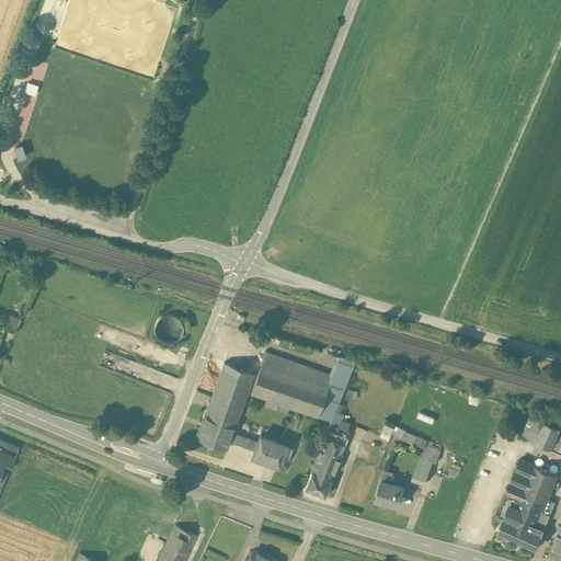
[(33,80),(42,81),(44,69),(35,67),(33,80)]
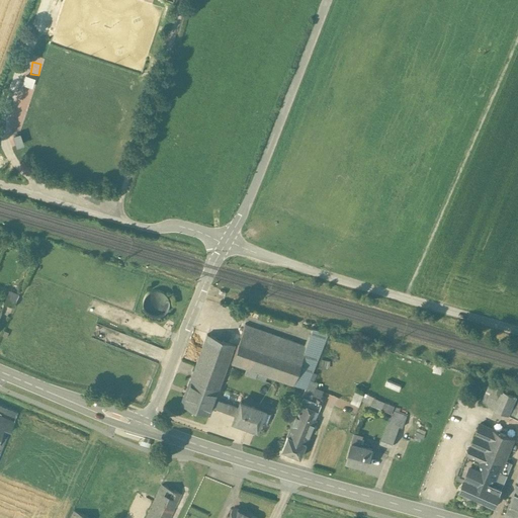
[(22,84),(32,87),(34,77),(24,75),(22,84)]
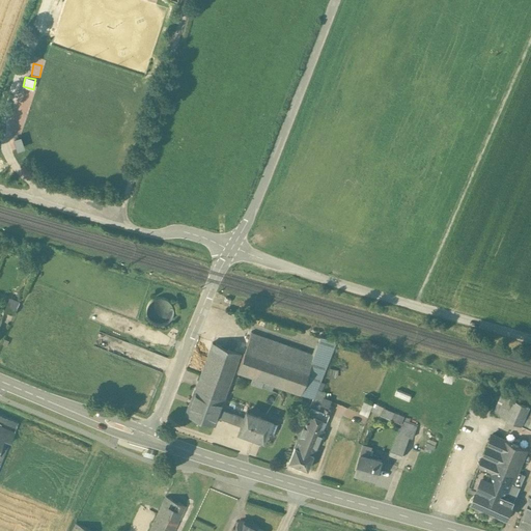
[(44,142),(33,138),(29,151),(30,151),(39,155),(44,142)]
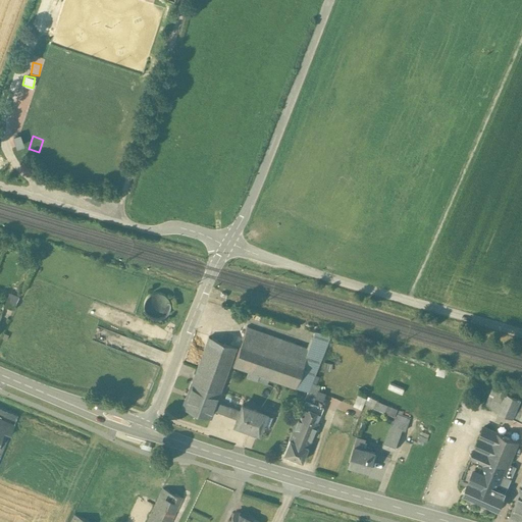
[(19,298),(9,293),(3,306),(13,310),(19,298)]
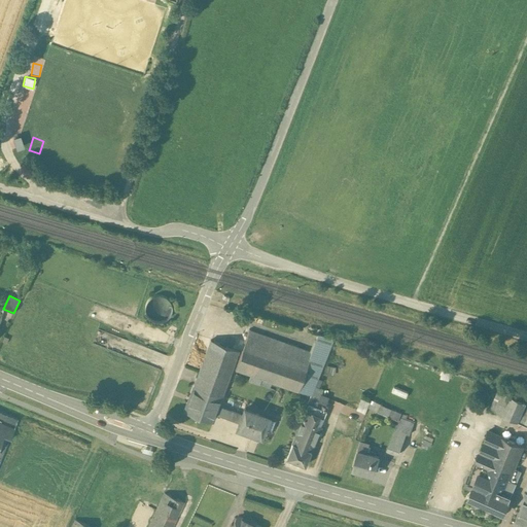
[(171,314),(172,309),(171,304),(168,300),(163,296),(157,295),(153,296),(148,300),(146,304),(145,309),(146,314),(149,318),(153,321),(159,322),(164,321),(168,318),(171,314)]
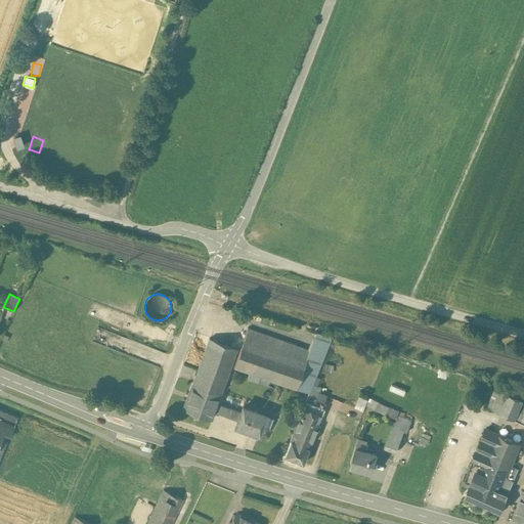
[(310,348),(250,326),(246,339),(306,359),(310,348)]
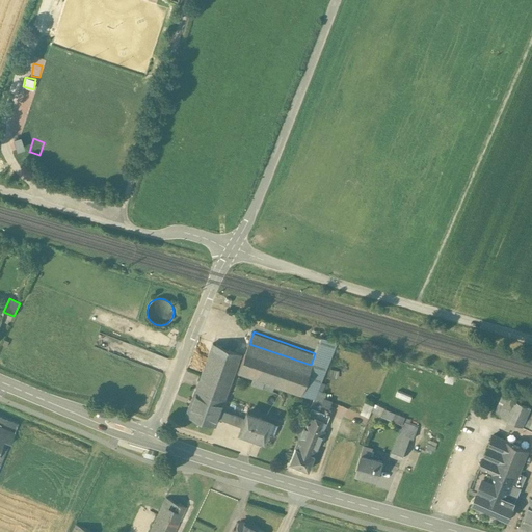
[(311,365),(301,393),(313,399),(314,399),(315,396),(317,391),(337,341),(321,337),(315,353),(311,365)]
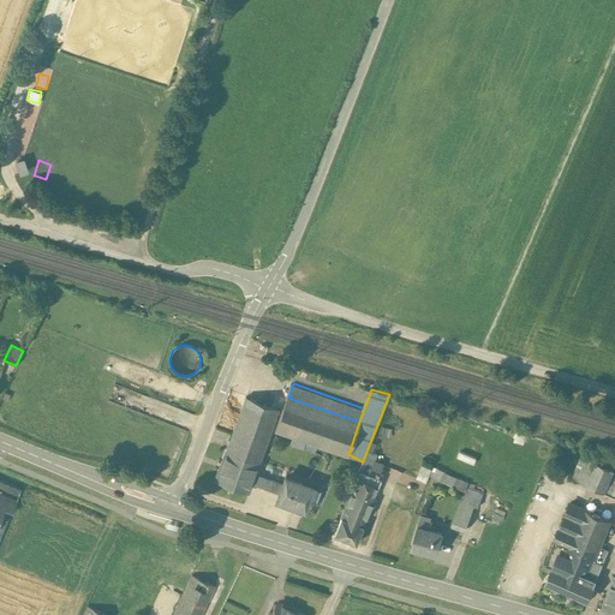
[(246,395),(227,448),(260,460),(279,407),(246,395)]
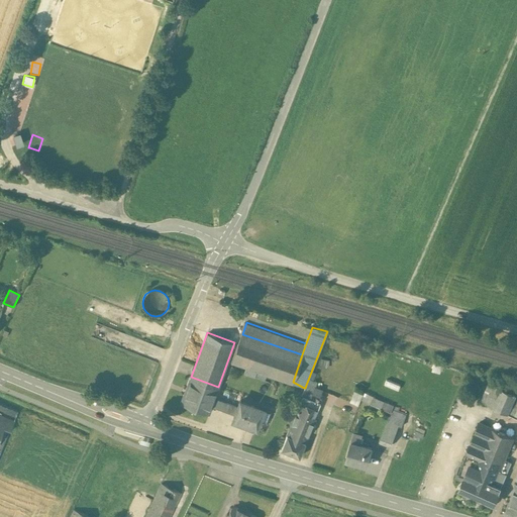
[(302,354),(242,334),(232,362),(246,366),(244,373),(266,380),(268,374),(293,382),(302,354)]
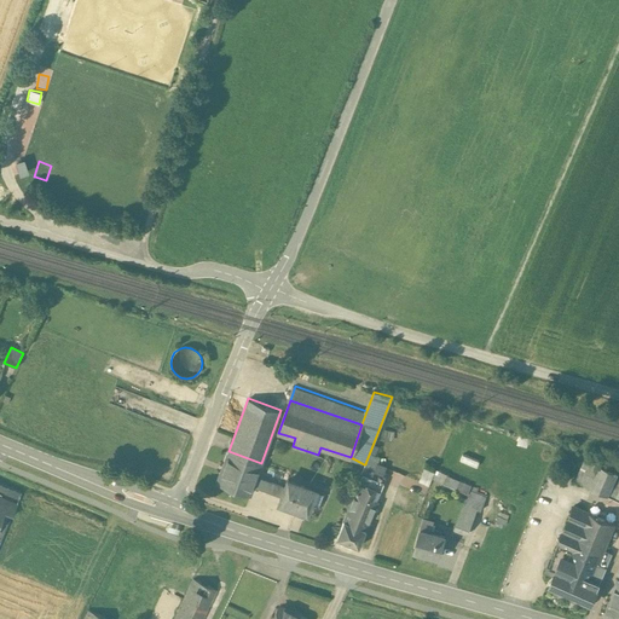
[(261,463),(229,451),(218,481),(213,479),(208,493),(250,509),(256,495),(250,492),(253,487),(256,476),(261,463)]
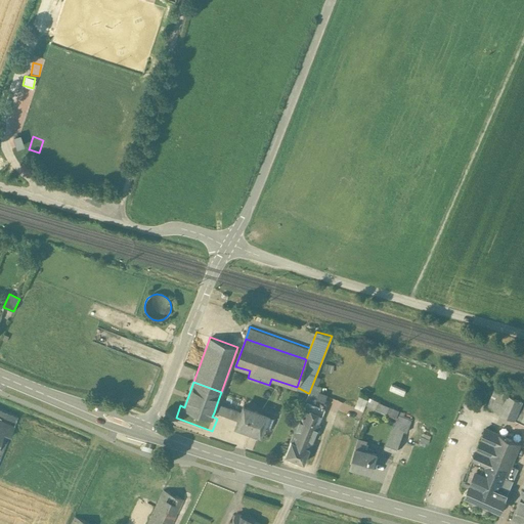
[(320,387),(312,385),(310,390),(318,393),(320,387)]
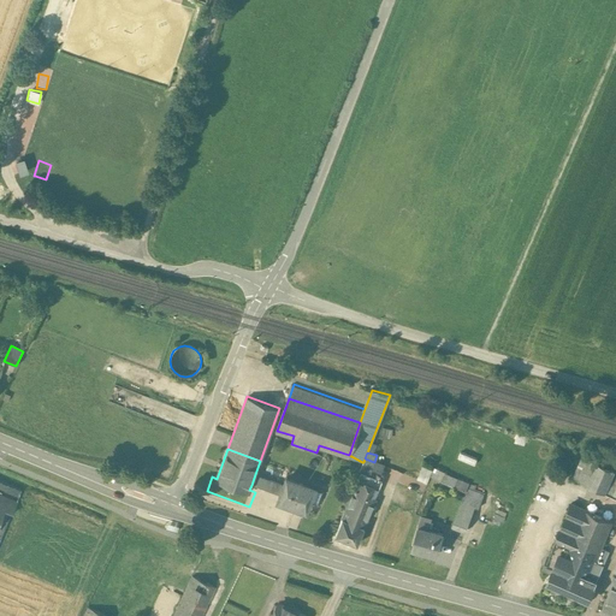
[(597,463),(584,457),(574,480),(587,485),(597,463)]
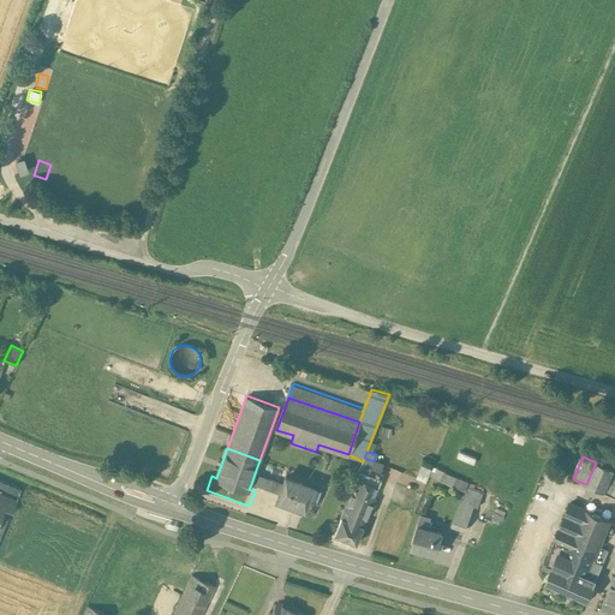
[(374,461),(364,458),(363,461),(362,461),(360,465),(370,469),(375,470),(378,464),(374,461)]
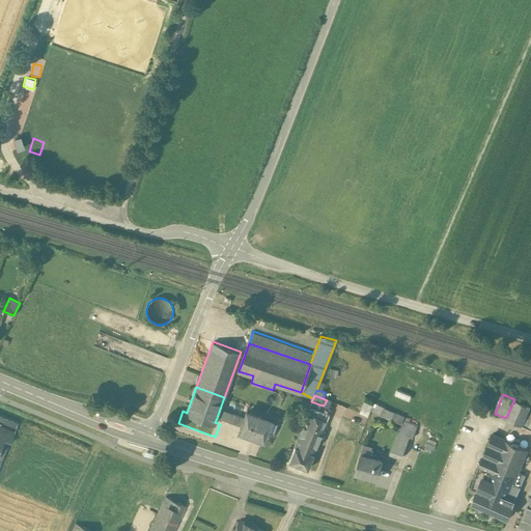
[(367,415),(372,403),(362,399),(358,411),(367,415)]
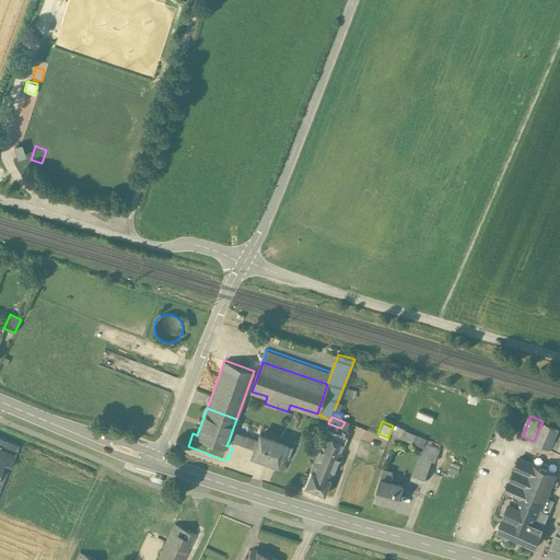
[(559,428),(543,421),(534,441),(534,442),(549,448),(555,439),(559,428)]
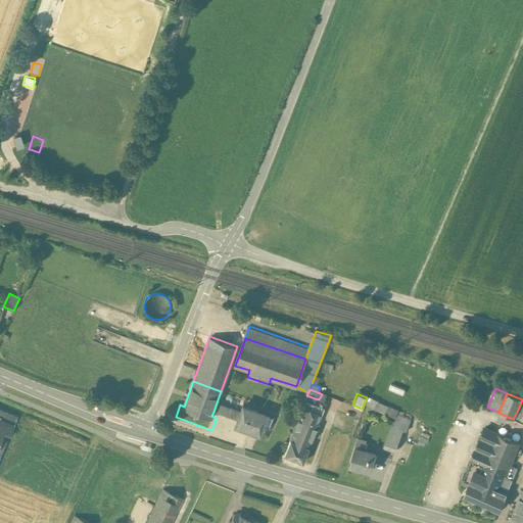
[(315,398),(306,395),(304,400),(305,401),(313,403),(315,398)]
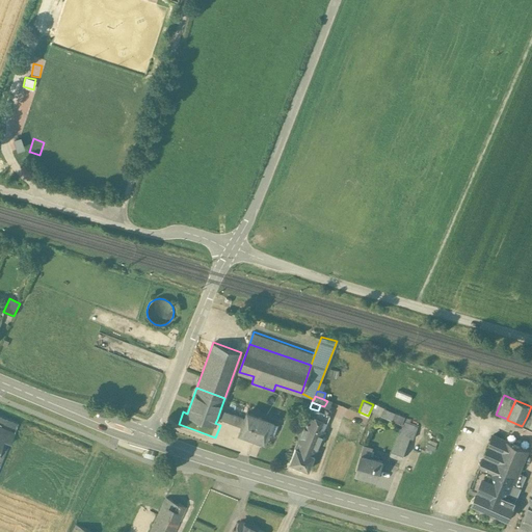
[(372,411),(402,425),(405,418),(375,404),(372,411)]
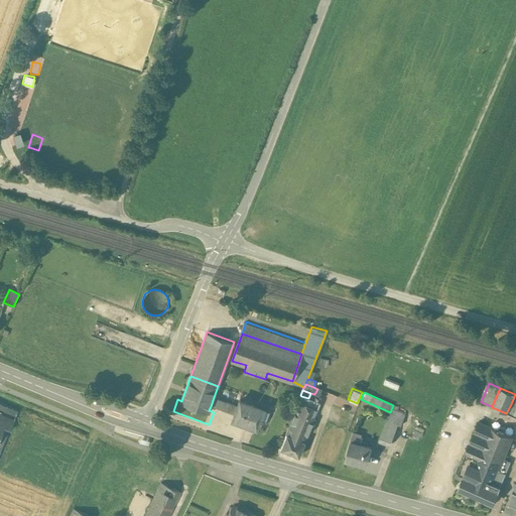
[(308,398),(301,396),(299,401),(286,434),(285,434),(285,435),(280,447),(280,448),(281,449),(281,448),(297,456),(298,456),(298,455),(303,442),(304,441),(303,441),(306,434),(310,424),(319,403),(308,398)]
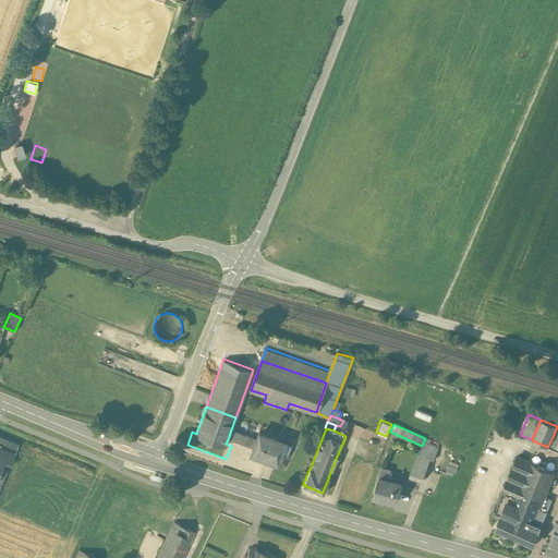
[(256,439),(231,429),(228,439),(253,448),(256,439)]
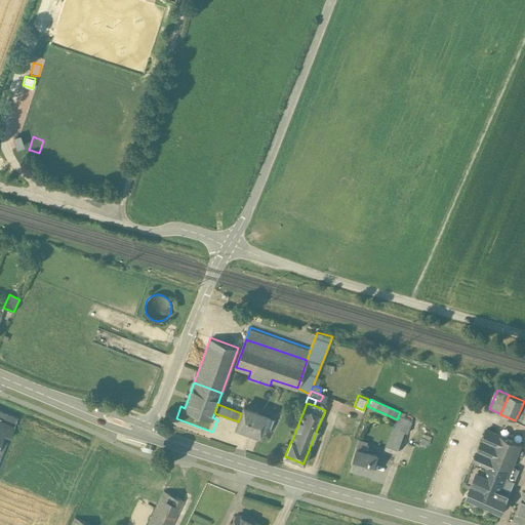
[(267,416),(243,407),(241,413),(238,421),(236,427),(259,435),(267,416)]
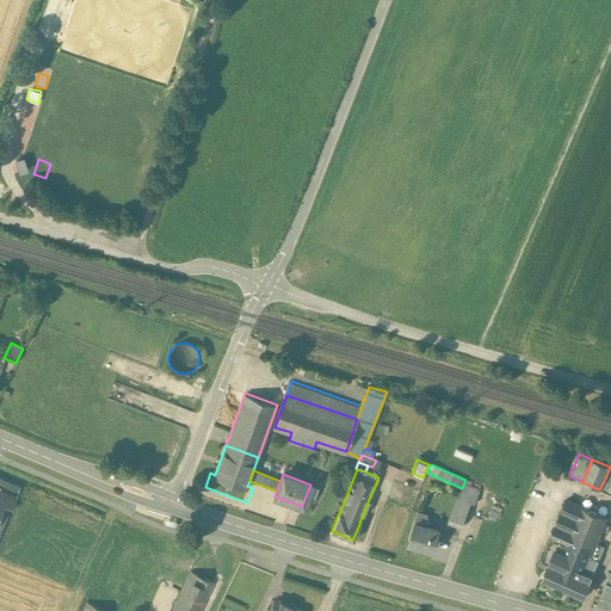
[(610,480),(605,479),(600,489),(610,494),(610,480)]
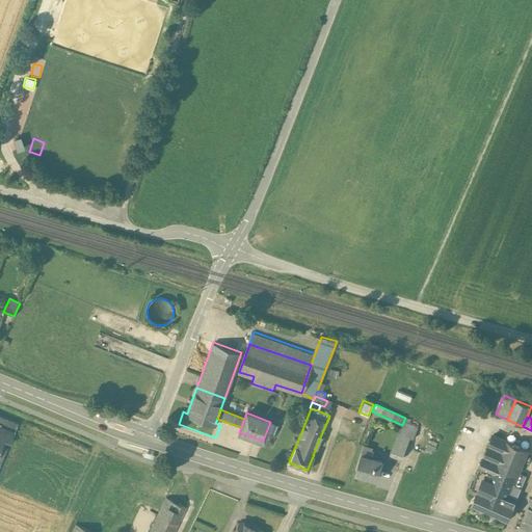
[(417,430),(402,425),(397,439),(409,443),(410,437),(414,439),(417,430)]
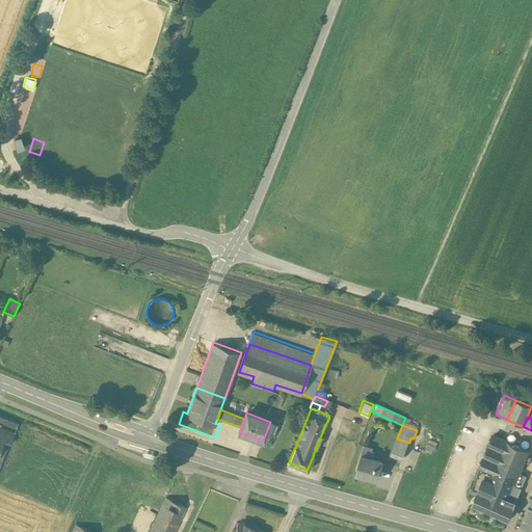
[(15,433),(0,428),(0,436),(3,439),(3,440),(10,442),(15,433)]
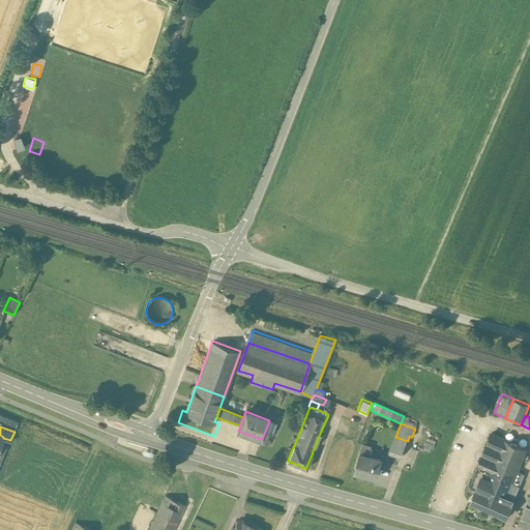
[(527,449),(491,434),(468,489),(474,491),(470,501),(506,517),(511,504),(524,474),(518,471),(527,449)]
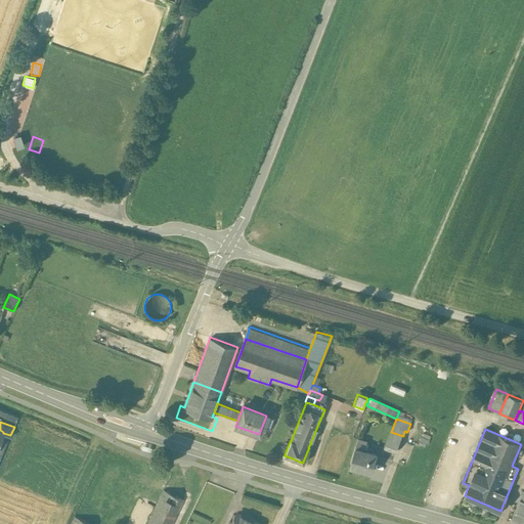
[(315,431),(311,441),(316,442),(316,441),(320,433),(318,432),(317,431),(317,432),(315,431)]
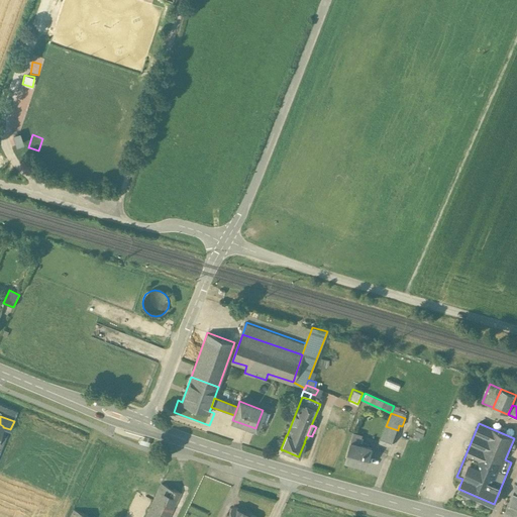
[(398,430),(386,426),(380,442),(391,447),(398,430)]
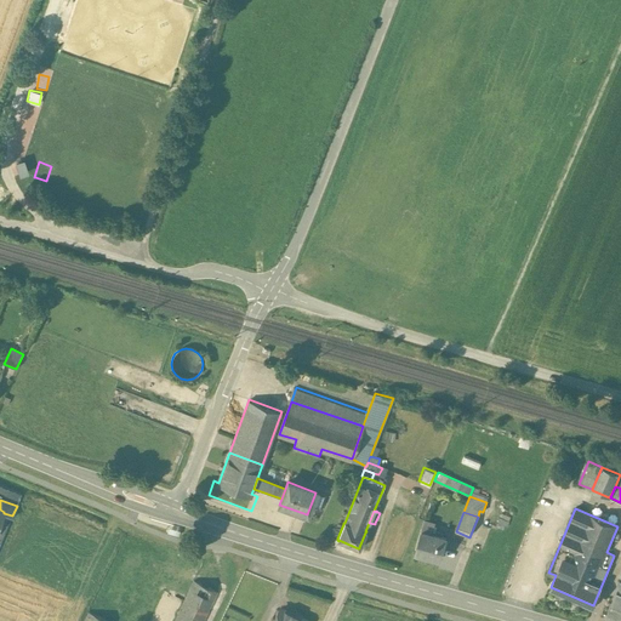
[(425,520),(421,533),(433,535),(436,523),(425,520)]
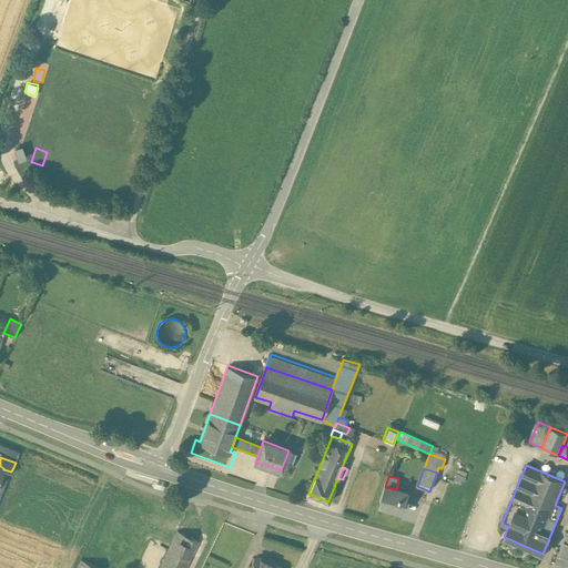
[(408,493),(385,487),(381,505),(404,511),(408,493)]
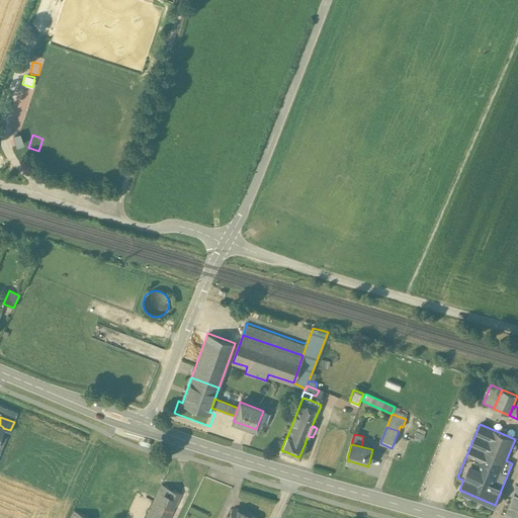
[(517,484),(517,485),(509,513),(517,515),(517,484)]
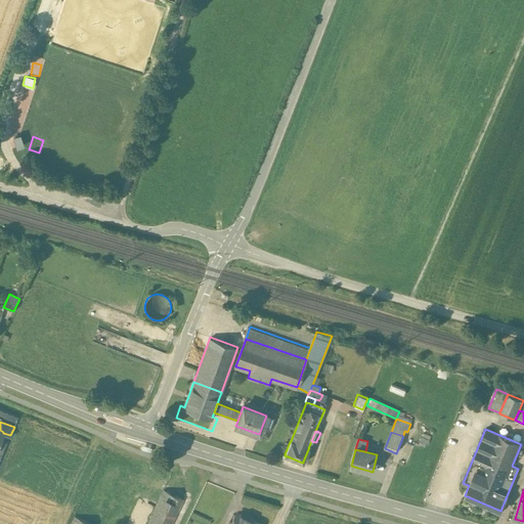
[(163,490),(146,523),(171,523),(183,499),(163,490)]
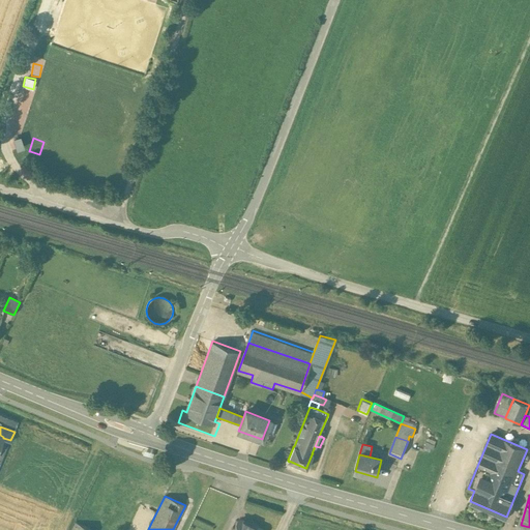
[(254,523),(251,525),(238,519),(233,529),(261,529),(262,529),(257,528),(257,524),(254,523)]
